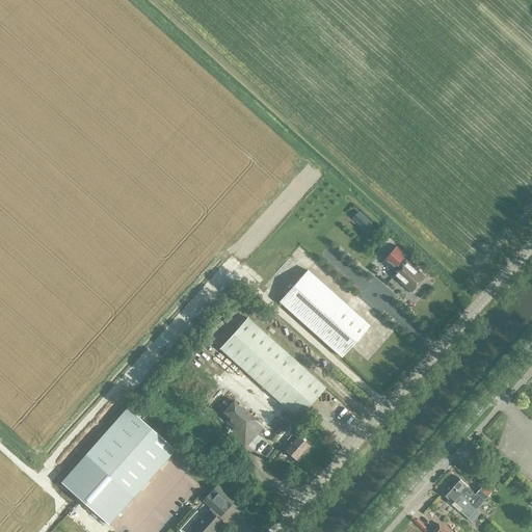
[(366,230),(373,222),(358,211),(352,218),(366,230)]
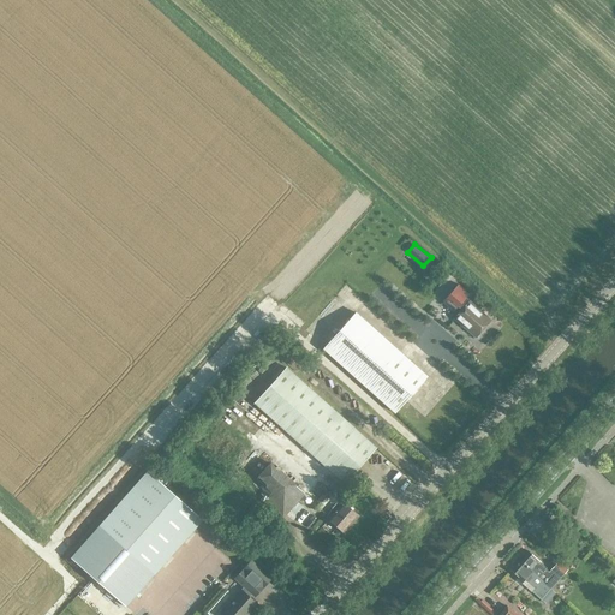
[(477,336),(491,320),(467,297),(470,293),(459,285),(446,299),(460,311),(455,318),(477,336)]
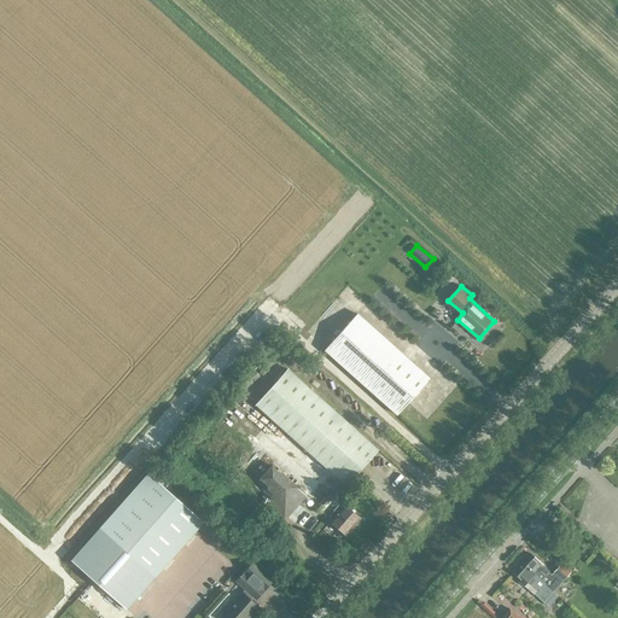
[(398,414),(430,378),(357,314),(325,350),(398,414)]
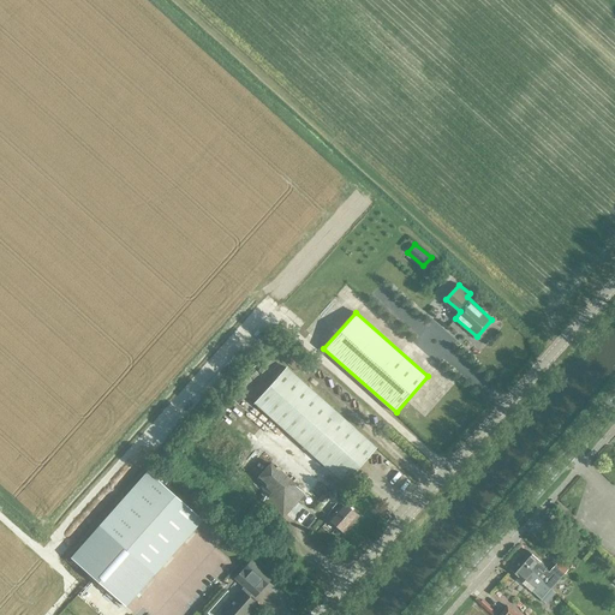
[(346,483),(377,447),(287,368),(255,404),(346,483)]
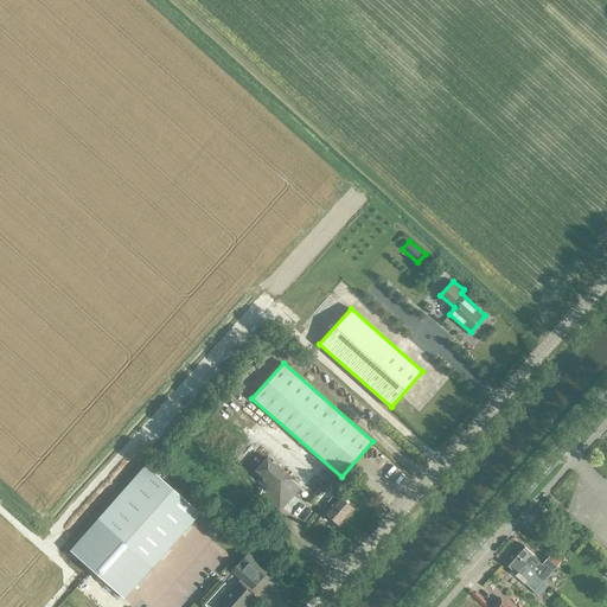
[(259,449),(237,473),(280,511),(301,487),(292,479),(267,457),(259,449)]
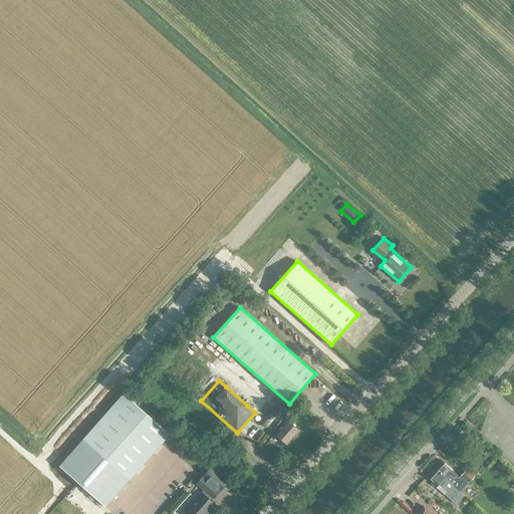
[(83,440),(59,466),(105,507),(129,480),(170,435),(124,394),(83,440)]
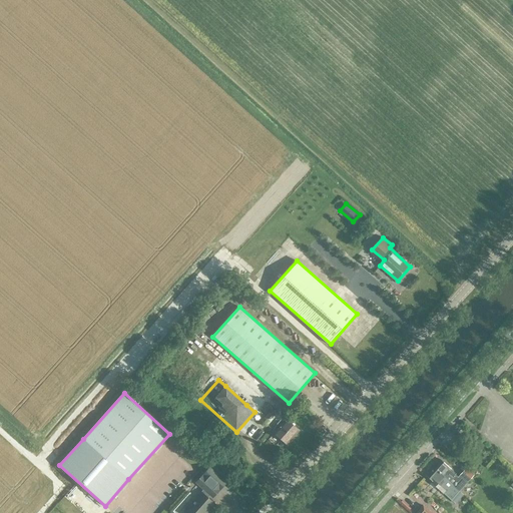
[(269,425),(280,413),(274,408),(263,420),(269,425)]
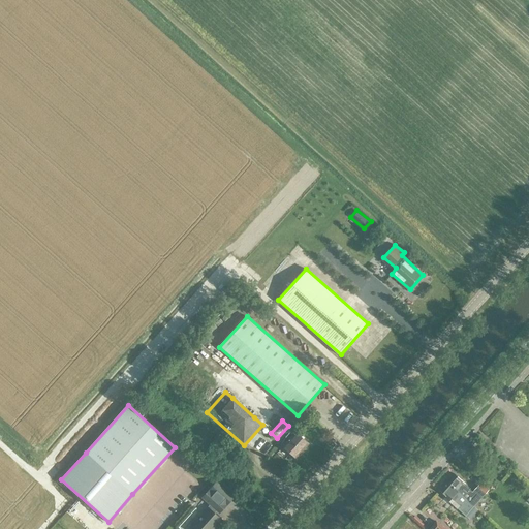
[(297,459),(309,443),(297,432),(296,433),(292,429),(286,436),(287,437),(282,443),(283,445),(282,446),(297,459)]
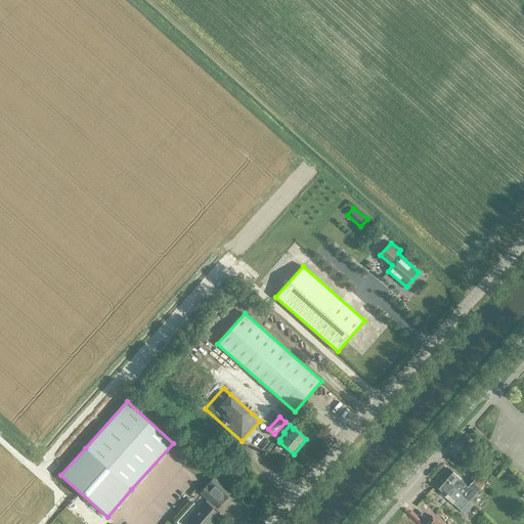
[(219,457),(230,445),(222,438),(211,450),(219,457)]
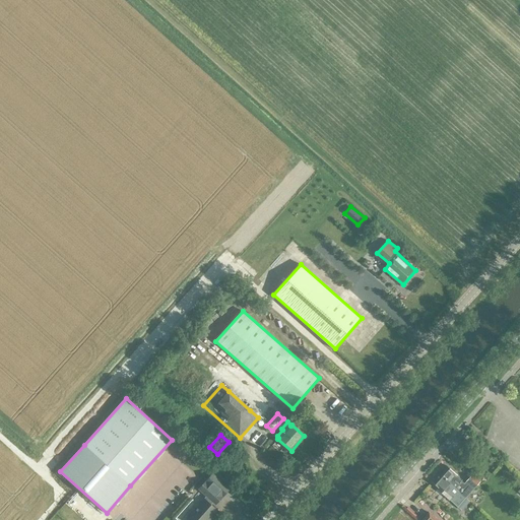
[(446,465),(439,473),(466,497),(473,489),(479,481),(472,474),(464,482),(457,476),(458,475),(446,465)]
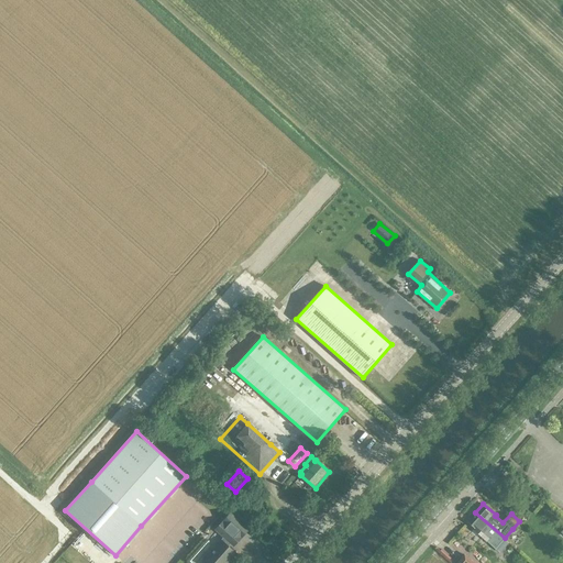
[(505,538),(475,512),(467,521),(479,532),(482,530),(488,537),(485,541),(495,550),(504,539),(505,538)]
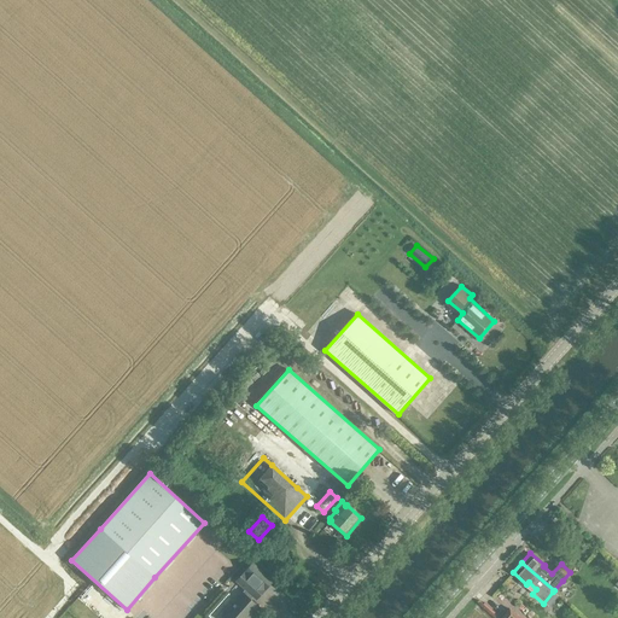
[(246,590),(222,616),(225,617),(249,617),(251,616),(252,617),(260,608),(250,600),(251,598),(255,601),(272,582),(252,564),(237,581),(246,590)]
